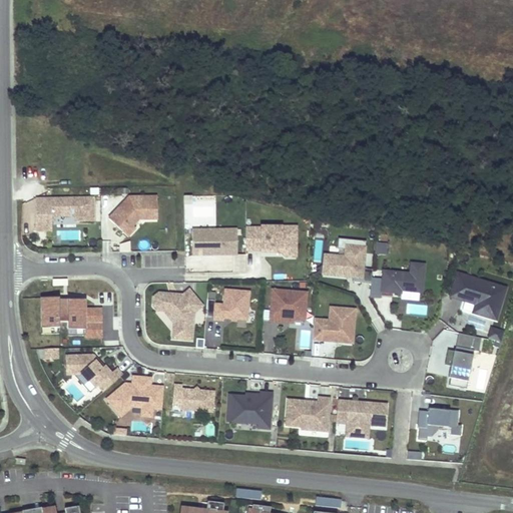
[(159,194),(133,194),(112,218),(131,234),(147,217),(159,217),(159,194)]
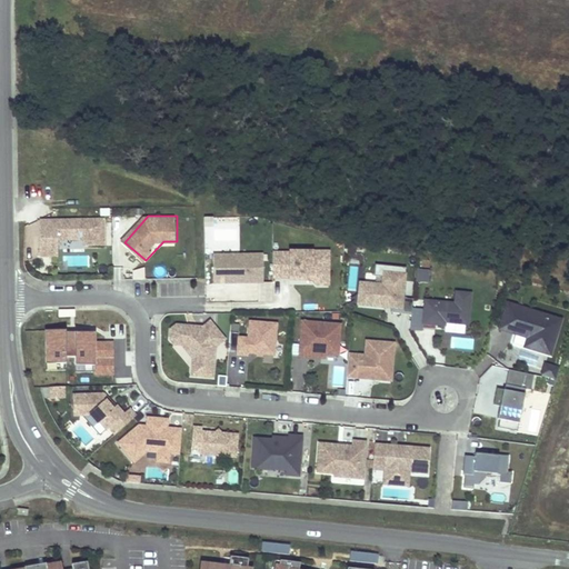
[(105,246),(103,219),(57,220),(57,240),(85,240),(85,247),(105,246)]
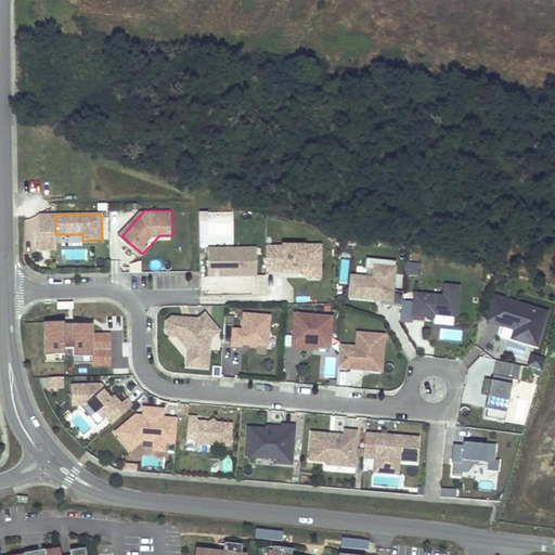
[(320,279),(320,252),(304,252),(305,245),(282,245),(282,247),(266,247),(266,271),(283,271),(283,269),(292,269),(292,273),(304,273),(308,279),(320,279)]
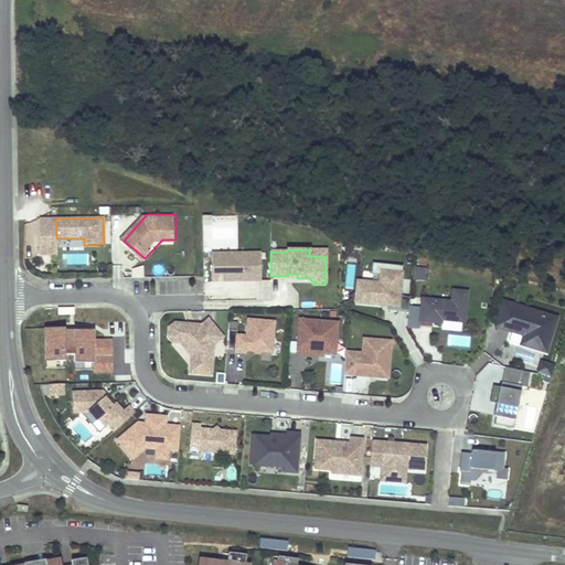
[(260,280),(260,253),(221,253),(221,264),(211,264),(212,281),(222,281),(222,279),(235,278),(235,281),(260,280)]
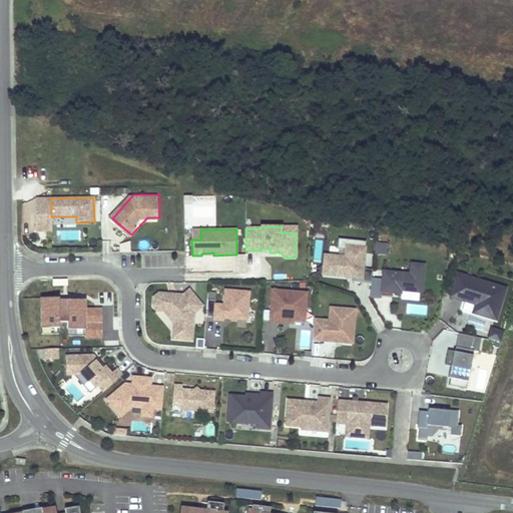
[(200,239),(200,229),(191,229),(191,239),(200,239)]
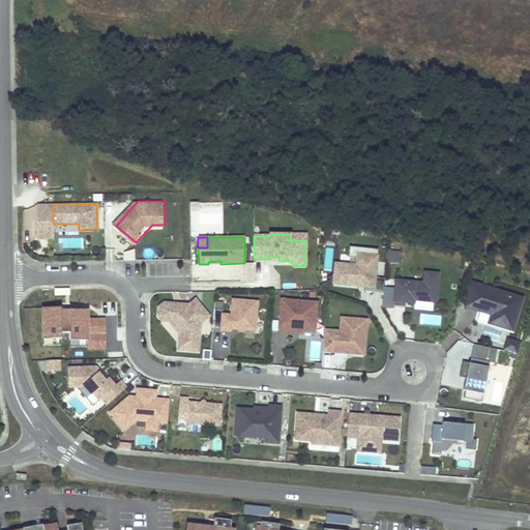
[(378,256),(377,256),(377,249),(349,247),(349,256),(356,257),(355,265),(334,263),(332,285),(364,287),(363,291),(374,292),(378,256)]
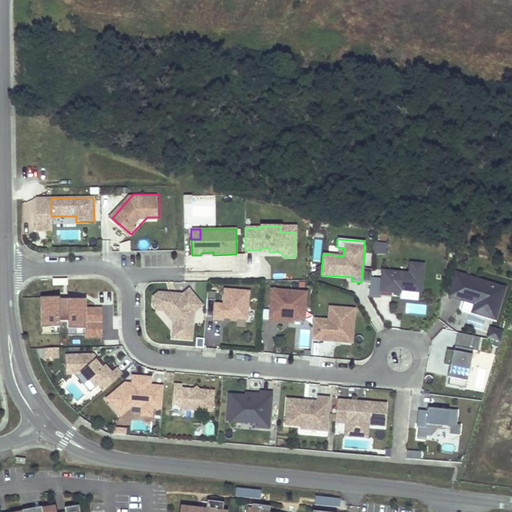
[(118,244),(119,252),(130,251),(129,242),(118,244)]
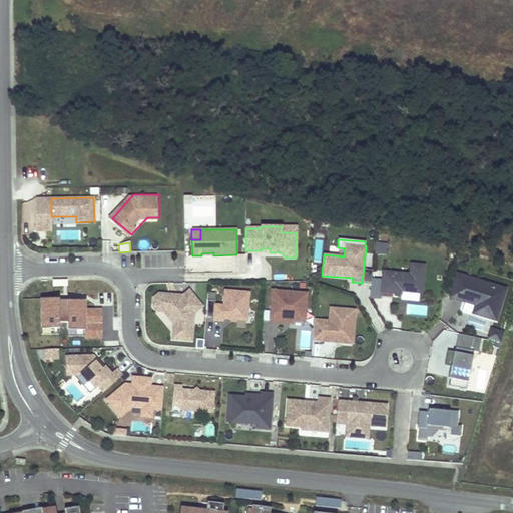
[(386,244),(376,243),(375,253),(385,254),(386,244)]
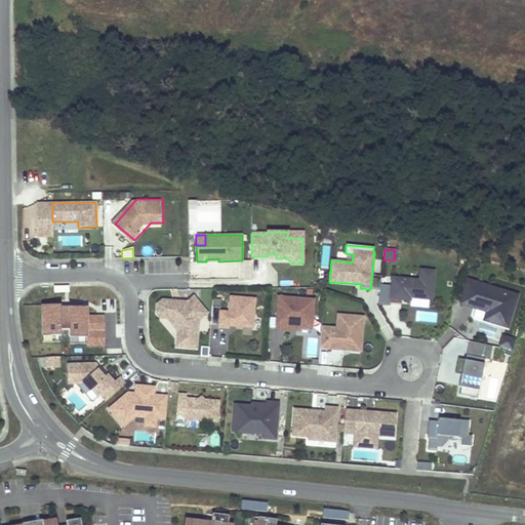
[(380,285),(378,305),(390,306),(390,298),(410,300),(411,297),(432,299),(435,271),(420,270),(419,280),(392,277),(391,285),(380,285)]
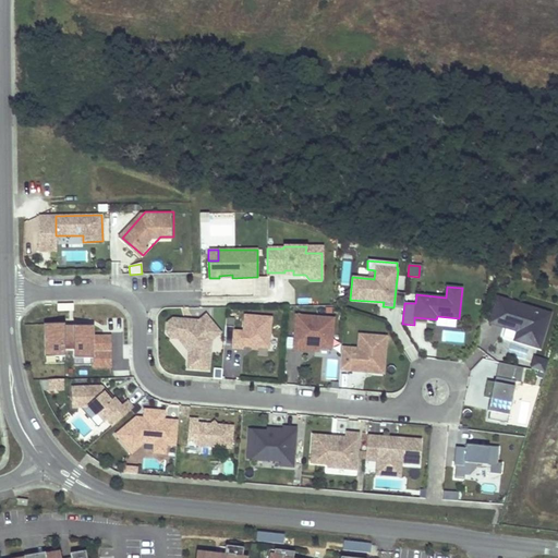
[(540,348),(549,314),(497,298),(489,323),(506,328),(508,322),(525,327),(521,342),(540,348)]
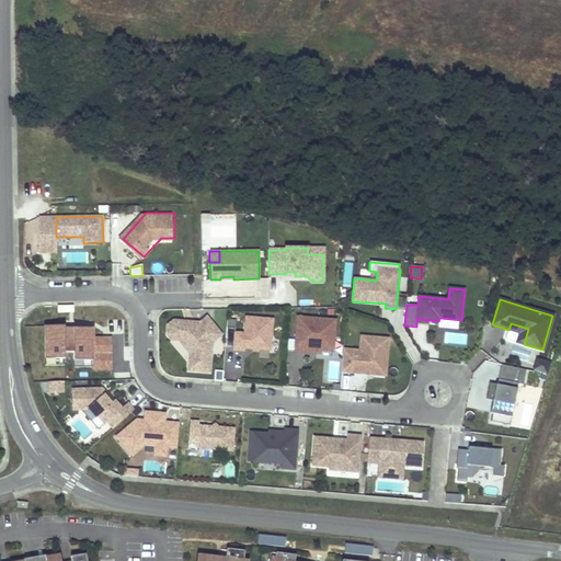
[(271,351),(273,319),(245,317),(244,333),(235,332),(233,350),(243,351),(244,348),(271,351)]
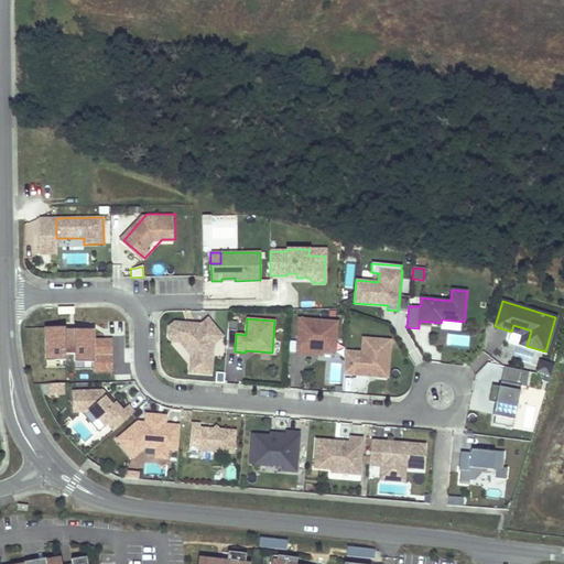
[(335,353),(337,322),(299,318),(297,339),(306,340),(305,350),(322,351),(335,353)]
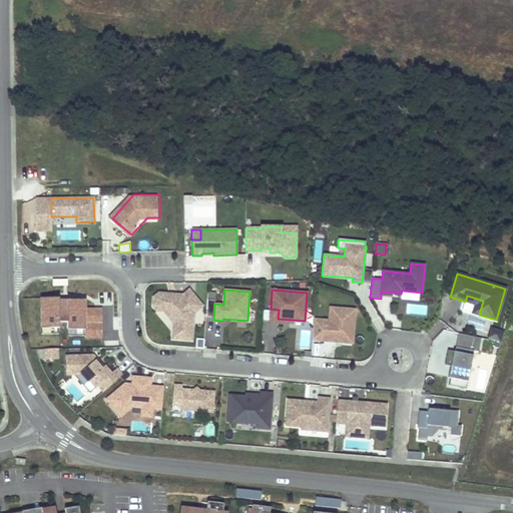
[(188,318),(194,313),(199,309),(199,303),(189,291),(181,298),(180,297),(178,298),(169,298),(169,295),(159,294),(154,298),(153,307),(157,311),(163,312),(174,324),(173,339),(191,340),(193,325),(188,324),(189,319),(188,318)]
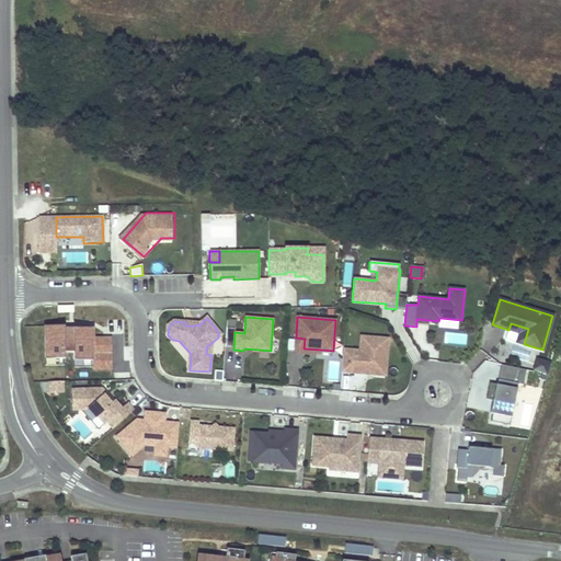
[(524,344),(528,329),(511,323),(508,330),(519,333),(517,342),(524,344)]
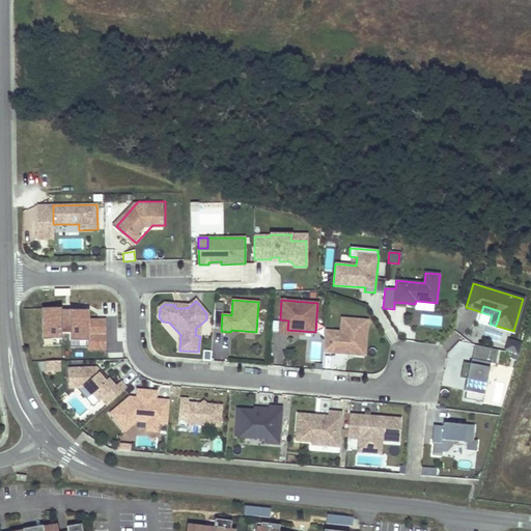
[(61,308),(43,308),(43,339),(61,339),(61,333),(70,333),(70,340),(88,340),(88,347),(88,348),(105,348),(105,320),(88,320),(88,310),(70,310),(70,328),(61,329),(61,310),(61,308)]
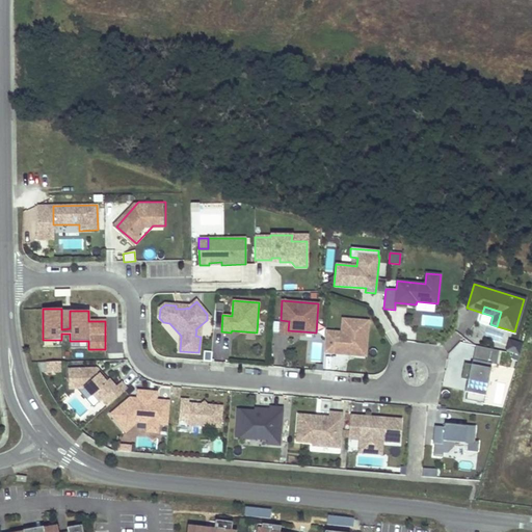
[(70,328),(70,311),(61,311),(61,329),(70,328)]
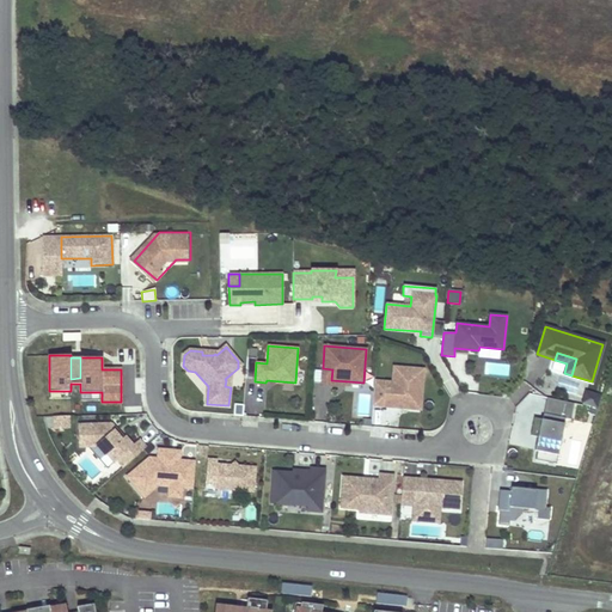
[(421,401),(423,369),(393,367),(392,383),(374,381),(372,405),(390,408),(390,405),(395,405),(395,408),(409,409),(410,399),(421,401)]
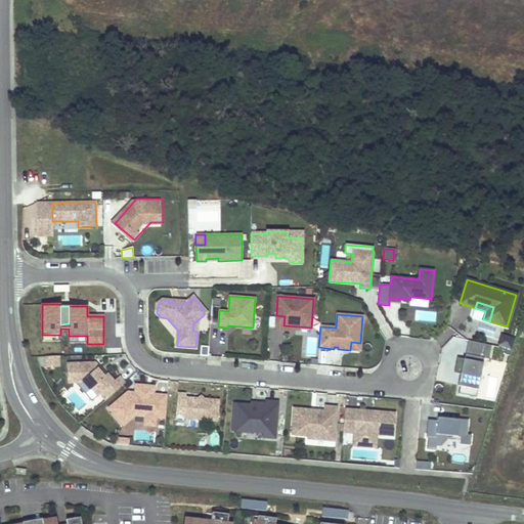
[(284,325),(285,316),(276,315),(275,329),(299,331),(299,326),(284,325)]
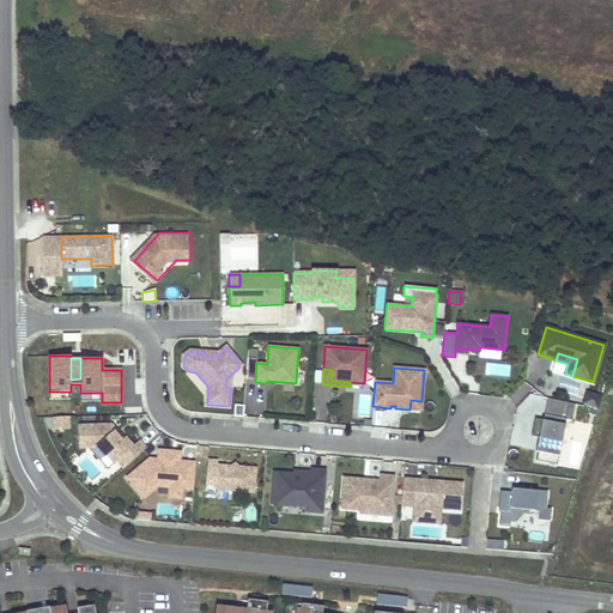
[(71,392),(49,392),(49,399),(80,399),(80,401),(102,401),(102,393),(80,393),(80,384),(71,384),(71,392)]
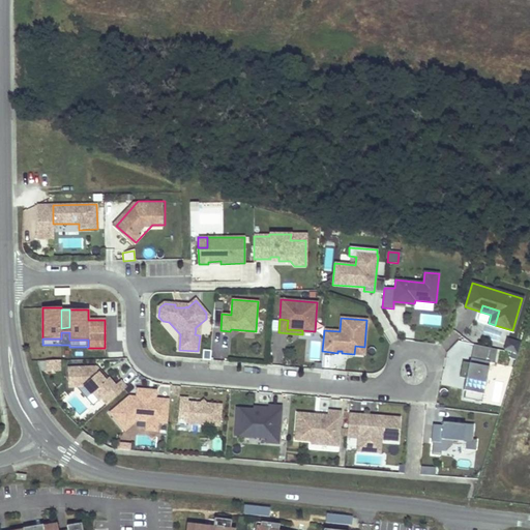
[(517,354),(521,344),(507,340),(504,350),(517,354)]
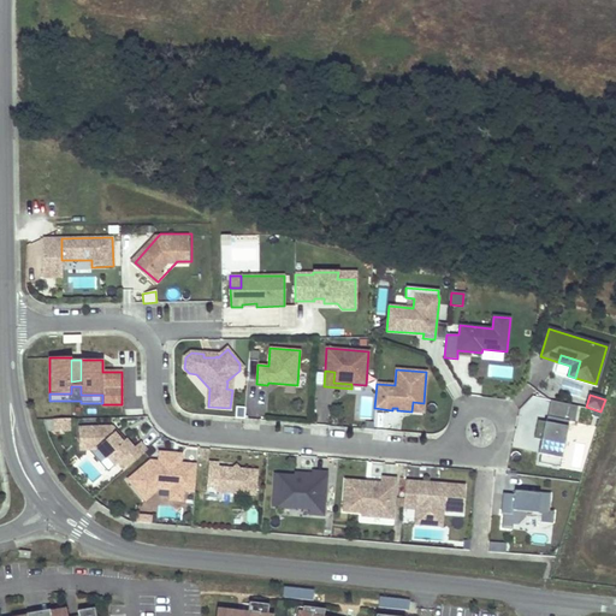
[(422,413),(424,403),(413,402),(412,412),(422,413)]
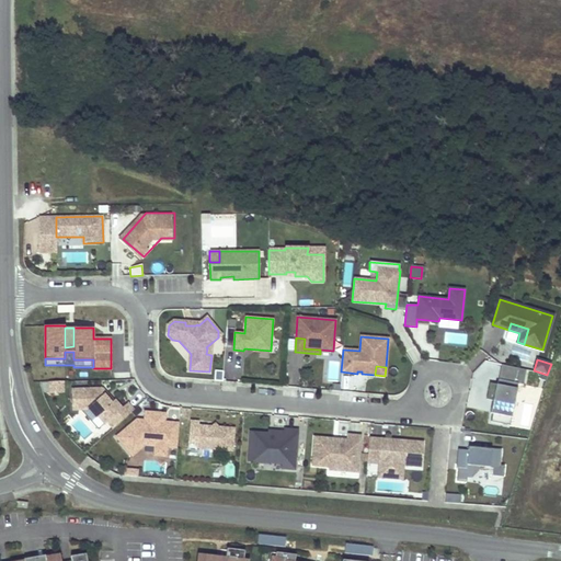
[(510,425),(518,384),(523,385),(526,369),(517,367),(514,382),(499,379),(497,385),(490,384),(487,399),(494,401),(491,422),(510,425)]
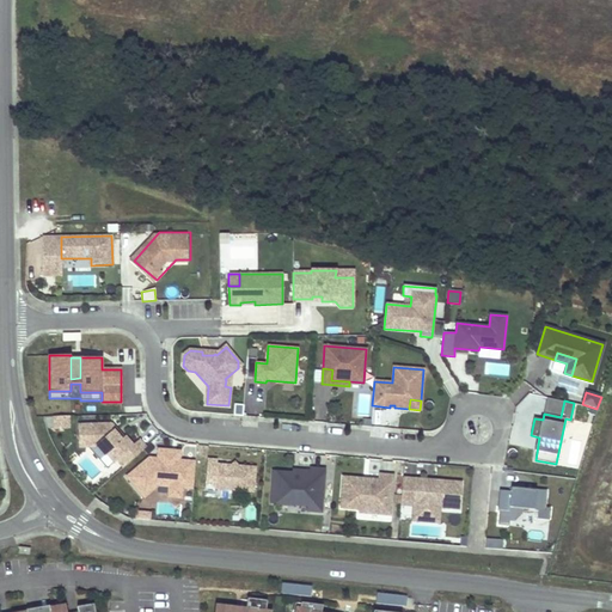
[(68,428),(68,416),(54,416),(54,428),(68,428)]
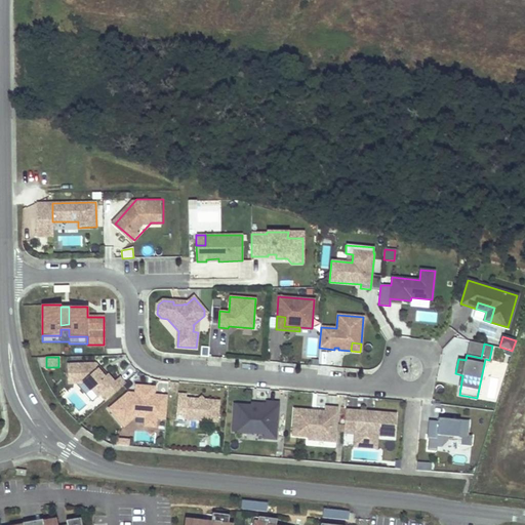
[(114,381),(108,374),(106,375),(105,377),(95,367),(95,363),(68,364),(68,384),(83,384),(86,380),(92,387),(91,389),(97,397),(101,395),(106,401),(125,384),(119,377),(114,381)]
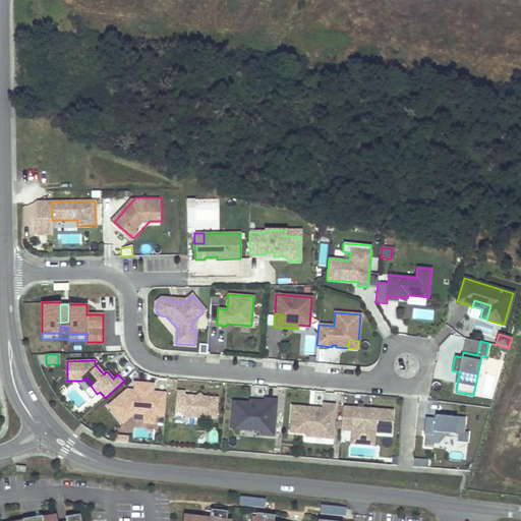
[(105,372),(95,360),(95,364),(104,374),(105,372)]
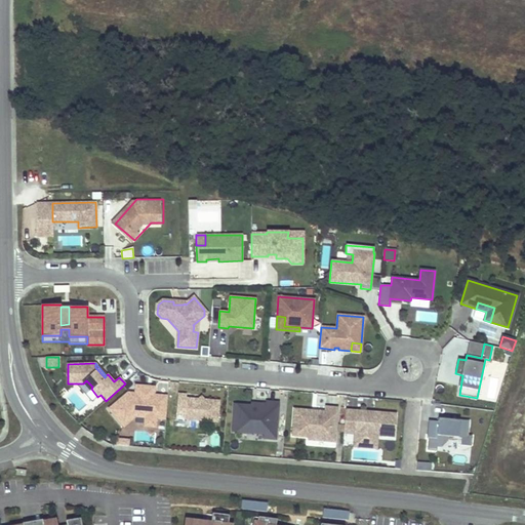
[(92,387),(86,380),(83,384),(89,391),(91,389),(92,387)]
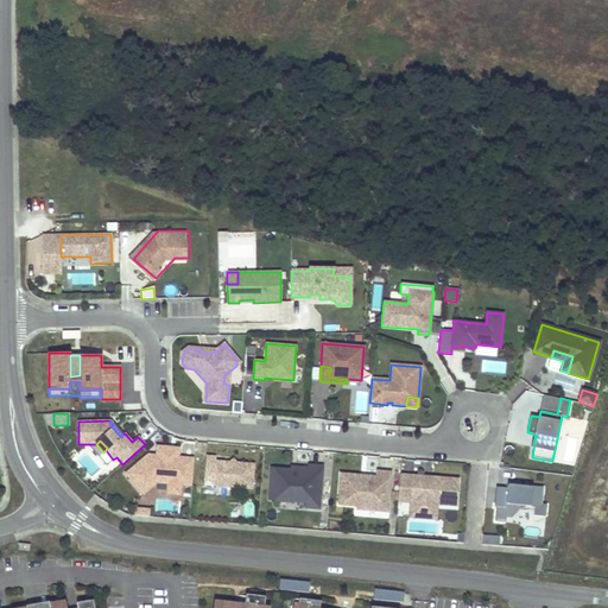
[(192,486),(194,458),(178,457),(178,453),(170,451),(171,448),(158,447),(157,456),(149,455),(126,474),(144,494),(157,482),(168,483),(182,485),(192,486)]
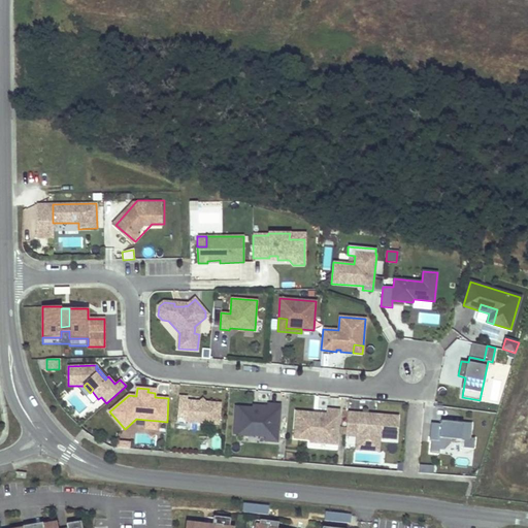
[(219,424),(220,403),(205,402),(202,405),(199,402),(187,400),(187,397),(178,397),(177,416),(185,417),(185,422),(200,423),(219,424)]
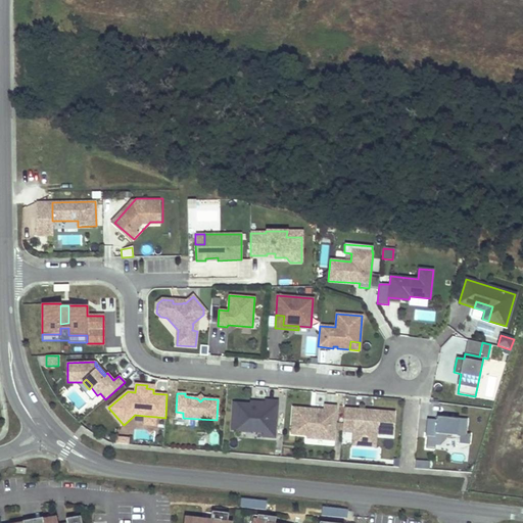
[(275,437),(277,401),(266,400),(266,403),(256,402),(255,405),(250,405),(234,402),(231,429),(263,432),(263,436),(275,437)]
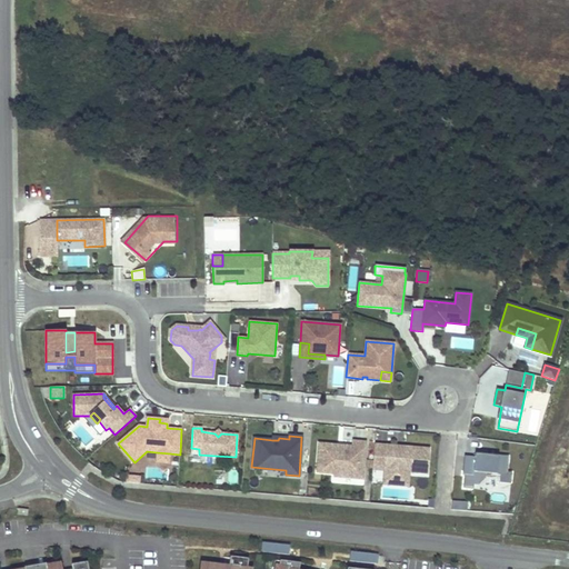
[(362,479),(366,442),(353,441),(352,447),(342,446),(342,449),(338,448),(338,446),(319,443),(317,472),(335,473),(333,477),(362,479)]
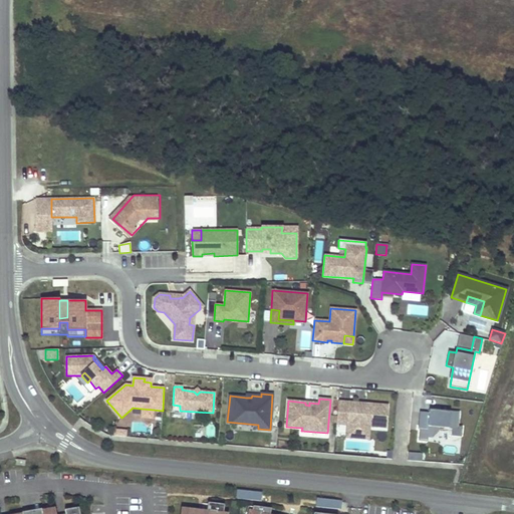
[(386,427),(388,405),(365,404),(365,407),(349,406),(349,402),(338,401),(336,424),(347,425),(346,434),(361,435),(362,425),(368,426),(386,427)]
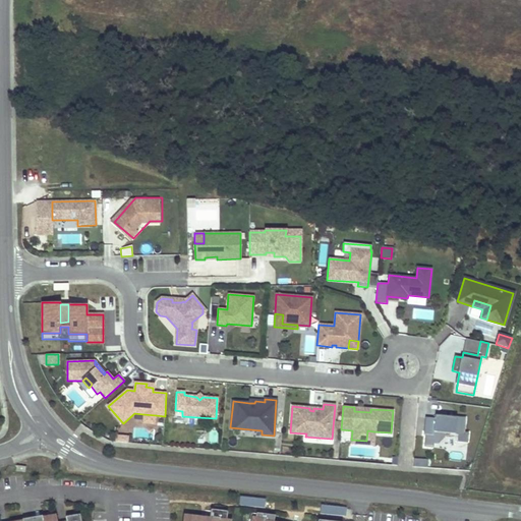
[(197,424),(197,417),(182,416),(182,411),(175,410),(174,422),(197,424)]
